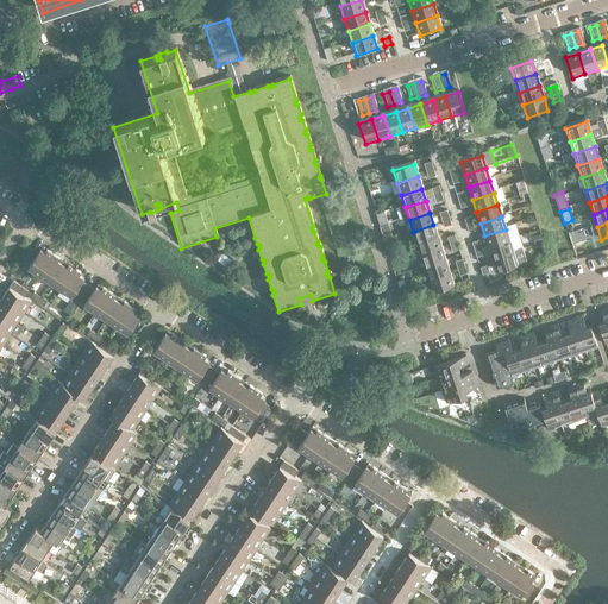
[(438,238),(433,225),(413,232),(417,244),(438,238)]
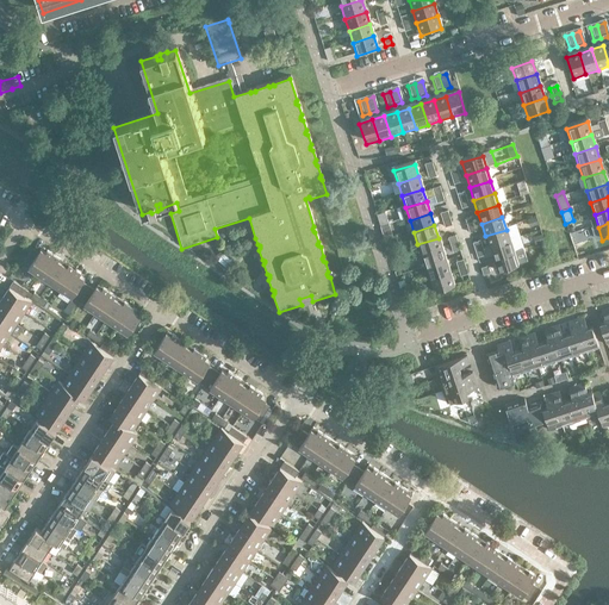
[(510,242),(507,230),(485,236),(489,249),(510,242)]
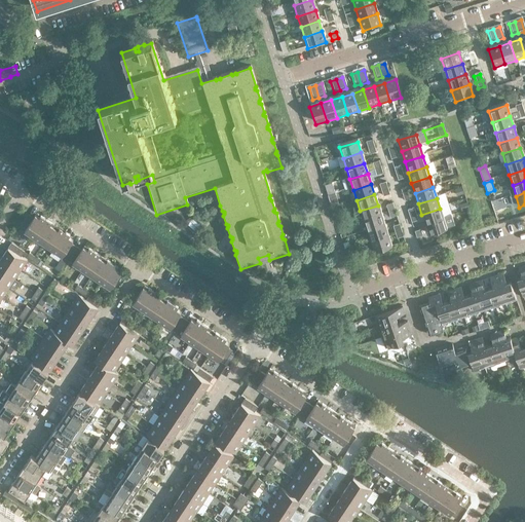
[(381,216),(378,206),(360,211),(363,222),(381,216)]
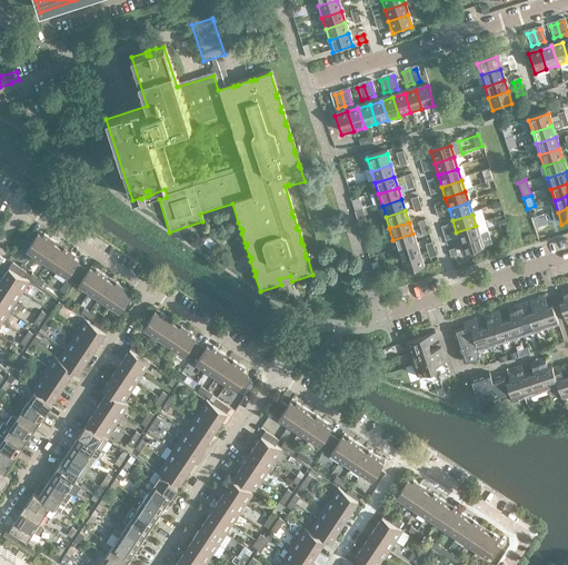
[(479,237),(476,226),(456,233),(460,244),(479,237)]
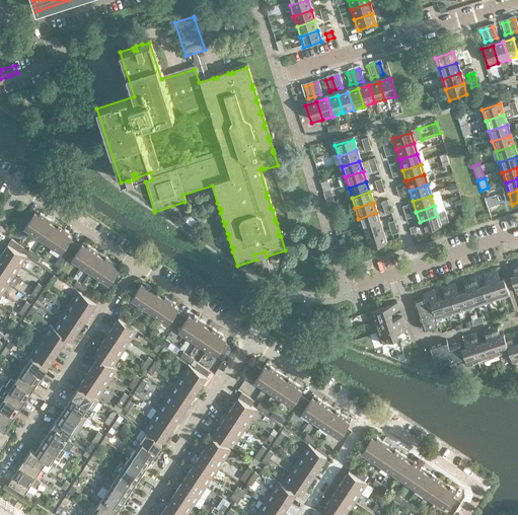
[(379,223),(376,213),(358,219),(362,229),(379,223)]
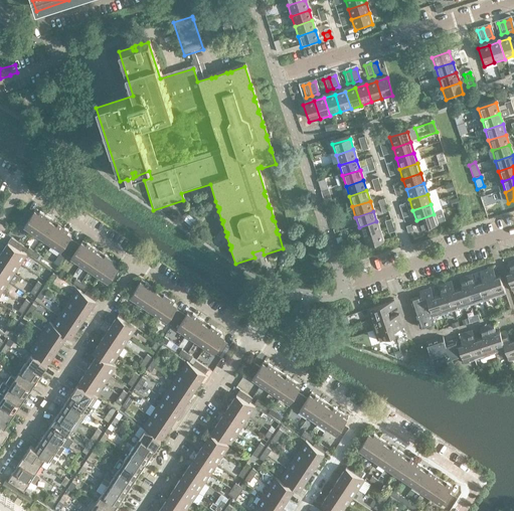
[(23,229),(31,217),(26,214),(18,225),(23,229)]
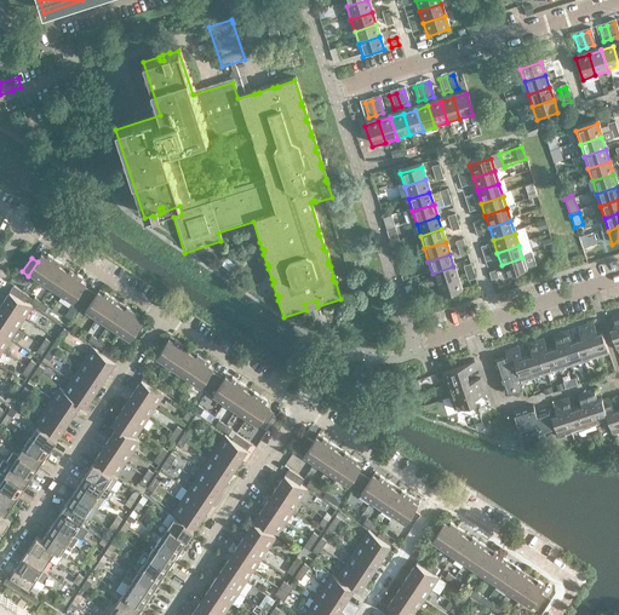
[(39,283),(53,263),(47,258),(45,260),(40,258),(38,262),(28,276),(39,283)]
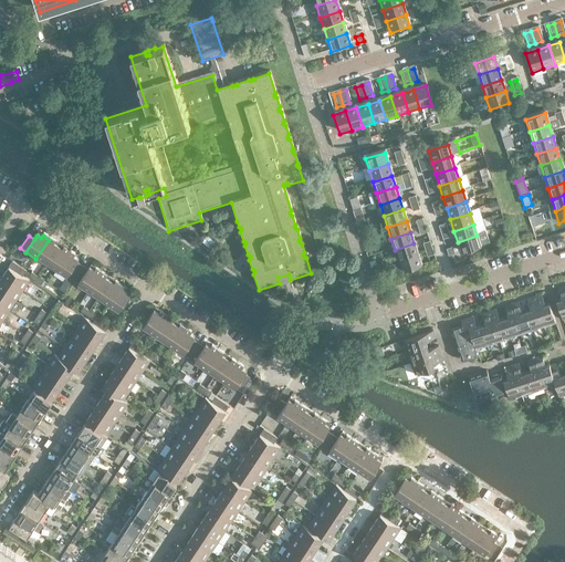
[(481,248),(477,236),(458,242),(461,255),(481,248)]
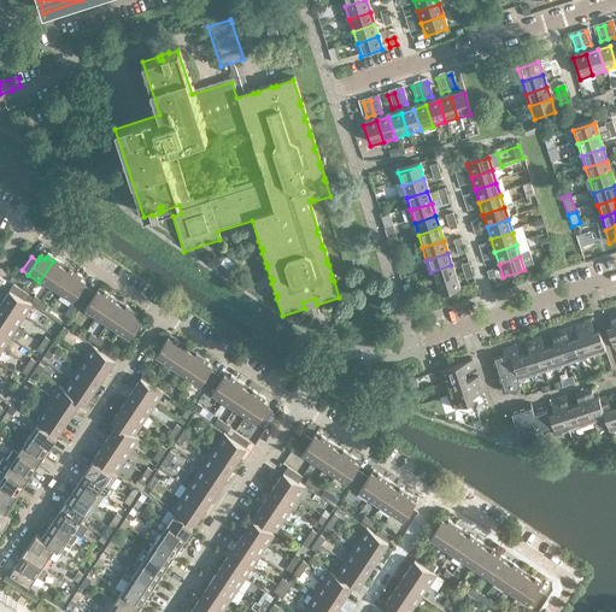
[(50,289),(63,271),(58,268),(59,265),(53,262),(39,282),(50,289)]
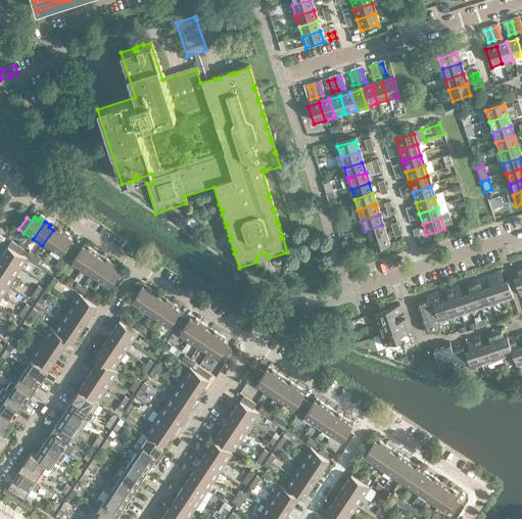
[(386,236),(382,225),(365,231),(368,241),(386,236)]
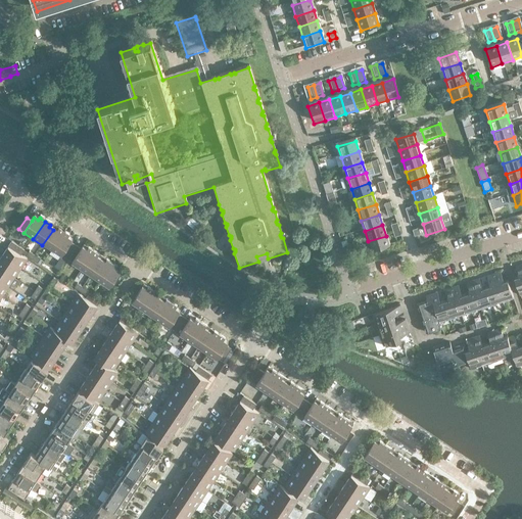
[(51,251),(63,234),(58,230),(56,232),(53,230),(42,245),(51,251)]
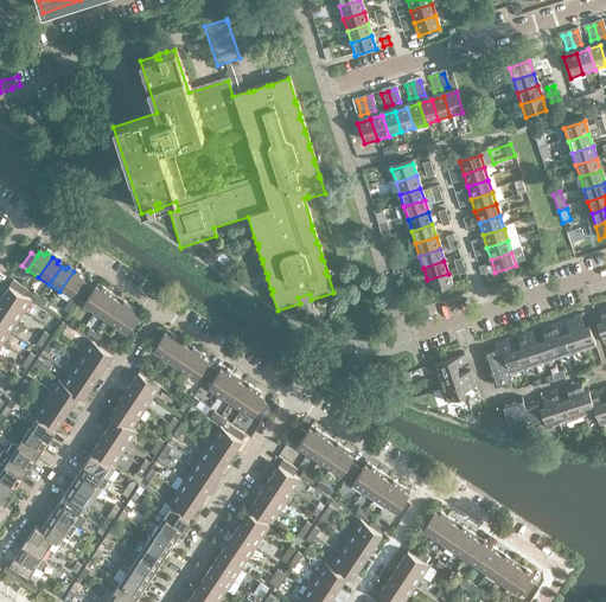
[(488,275),(485,268),(478,270),(480,277),(488,275)]
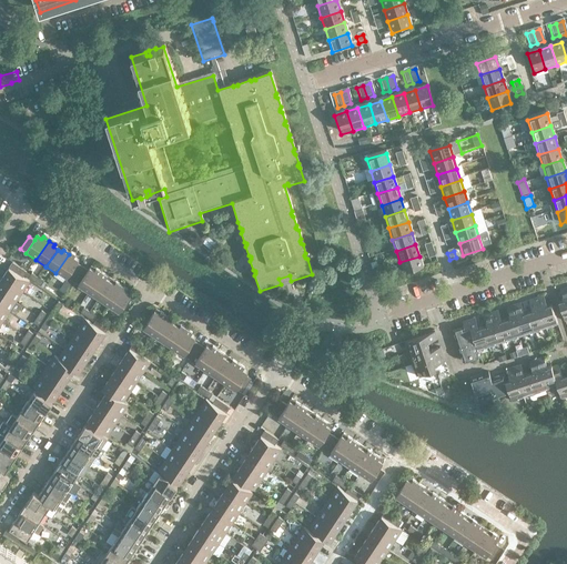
[(74,268),(78,263),(73,260),(74,258),(69,254),(56,273),(67,281),(67,280),(74,268)]
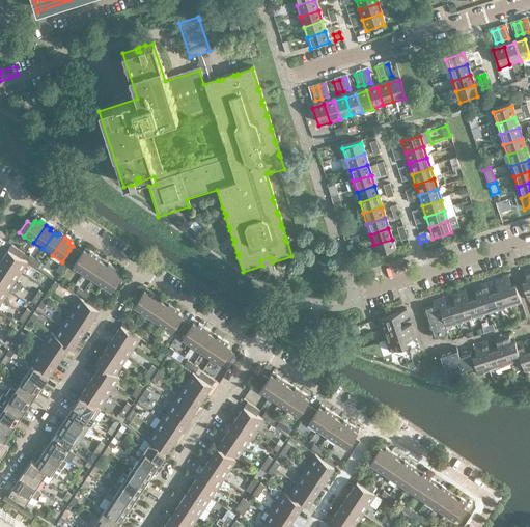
[(395,250),(392,240),(373,245),(378,256),(395,250)]
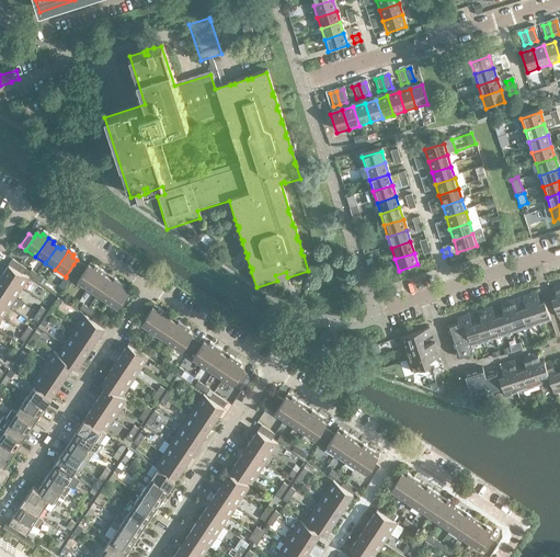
[(25,271),(12,262),(8,268),(22,277),(25,271)]
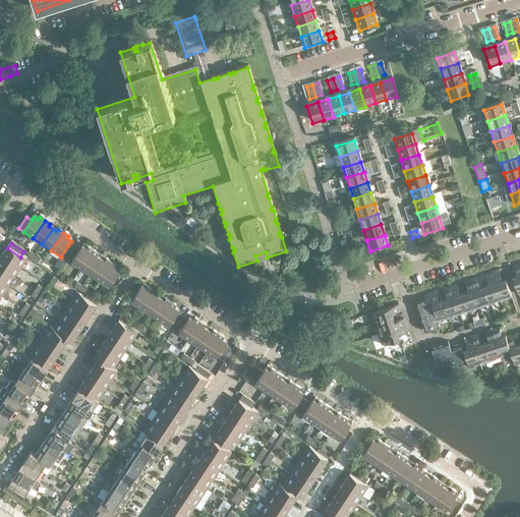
[(66,261),(73,248),(72,248),(68,245),(61,256),(65,260),(66,261)]
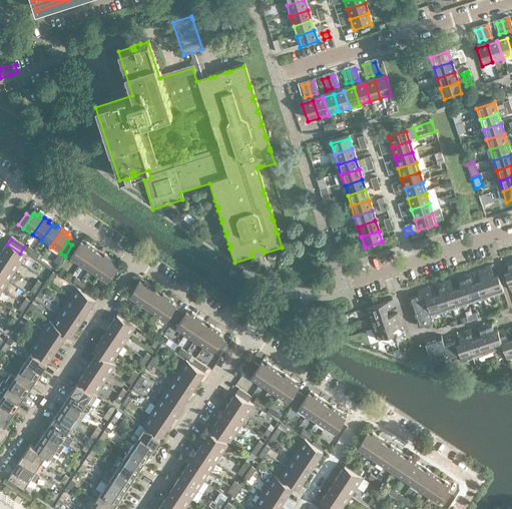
[(26,257),(20,253),(7,244),(1,255),(19,267),(26,257)]
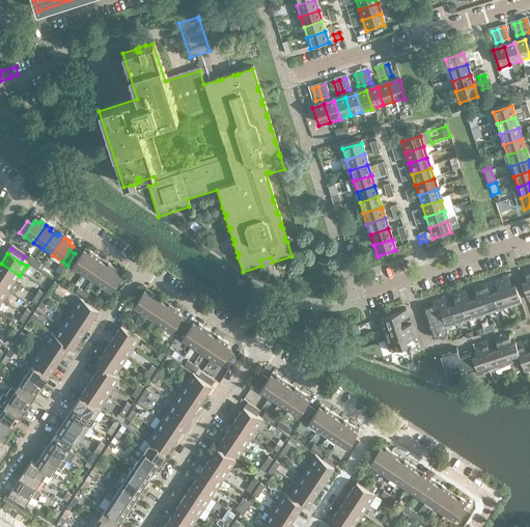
[(73,269),(81,257),(75,253),(67,266),(73,269)]
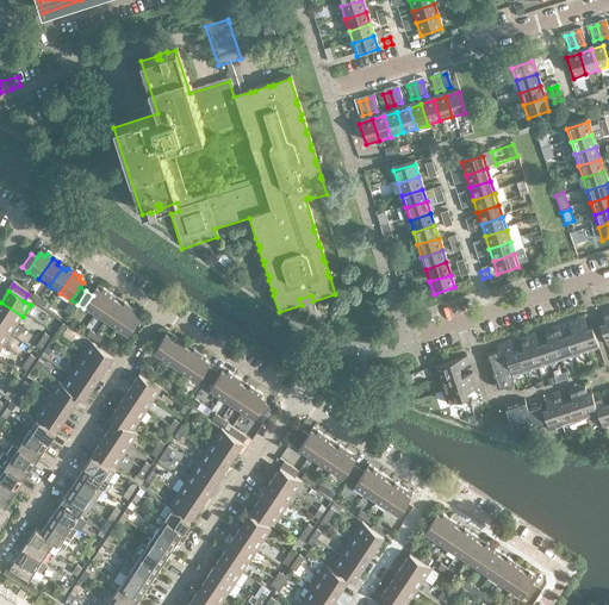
[(94,317),(109,295),(103,292),(100,294),(95,291),(93,295),(84,309),(94,317)]
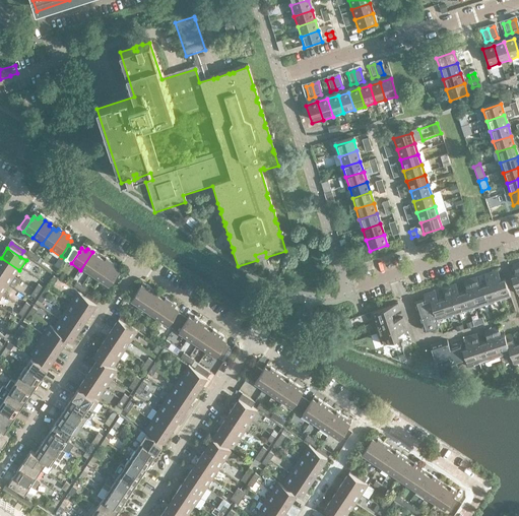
[(89,276),(101,260),(96,258),(98,256),(92,252),(80,270),(89,276)]
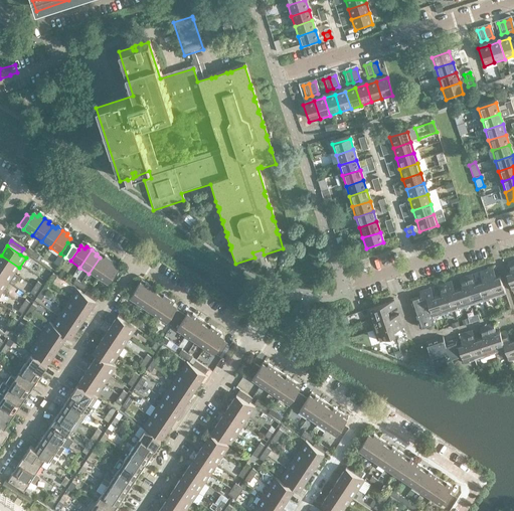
[(19,268),(1,256),(0,257),(0,268),(13,277),(19,268)]
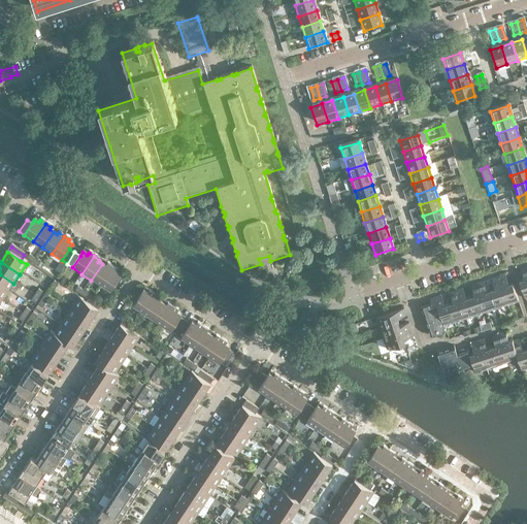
[(100,287),(112,268),(107,265),(105,267),(102,264),(91,281),(100,287)]
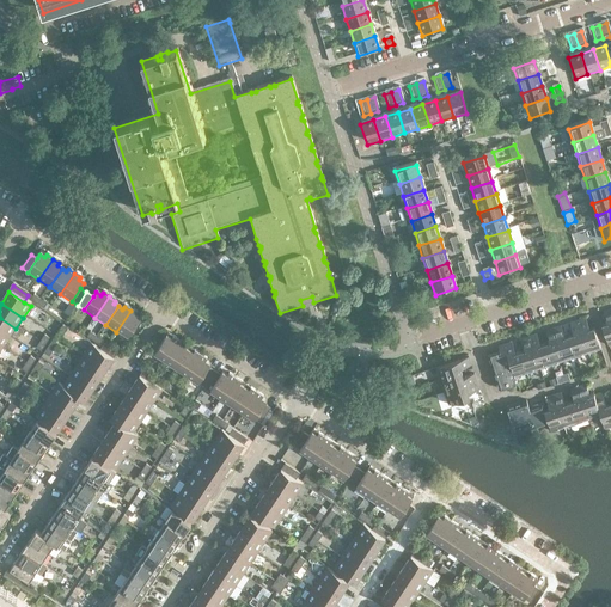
[(128,339),(140,320),(135,318),(136,316),(130,311),(116,332),(128,339)]
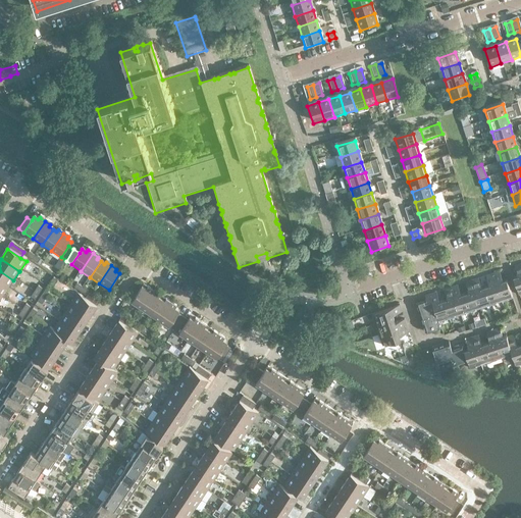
[(13,280),(0,271),(0,285),(7,290),(13,280)]
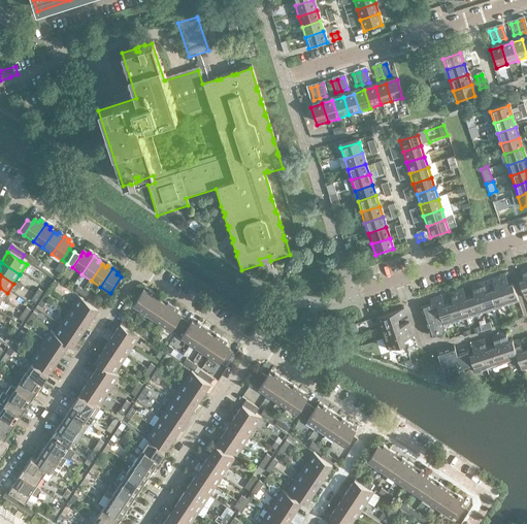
[(518,304),(512,286),(507,287),(504,277),(497,280),(506,307),(518,304)]
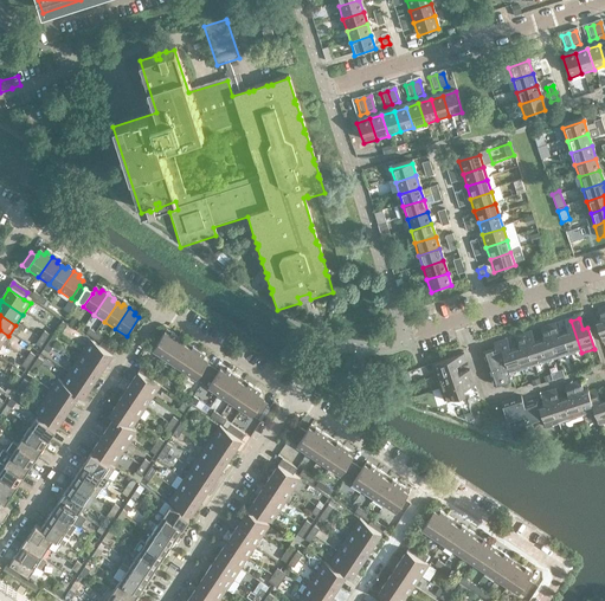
[(581,353),(571,321),(564,323),(567,334),(562,335),(570,357),(581,353)]
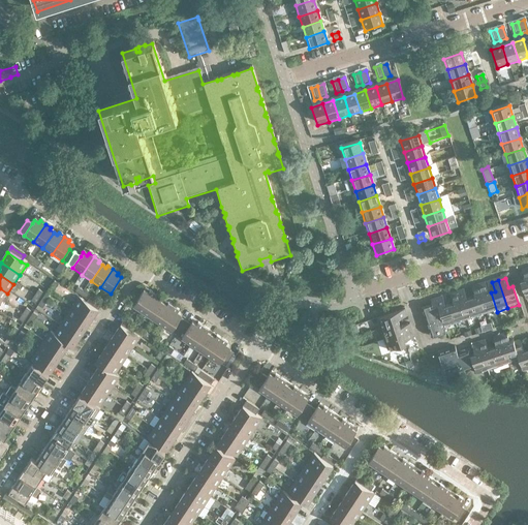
[(54,292),(58,286),(54,283),(50,289),(54,292)]
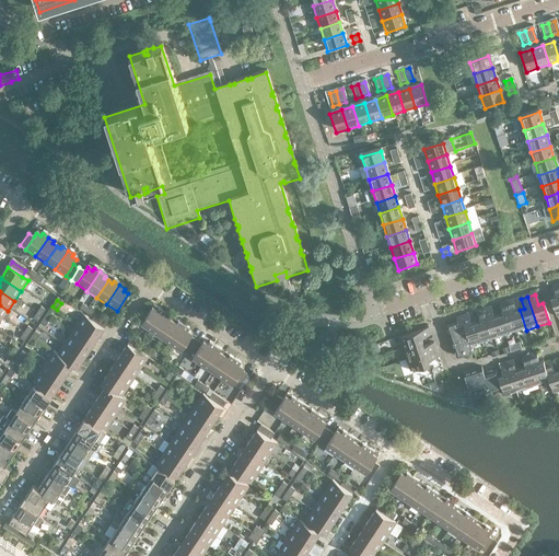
[(526,331),(520,310),(515,312),(512,302),(505,304),(515,334),(526,331)]
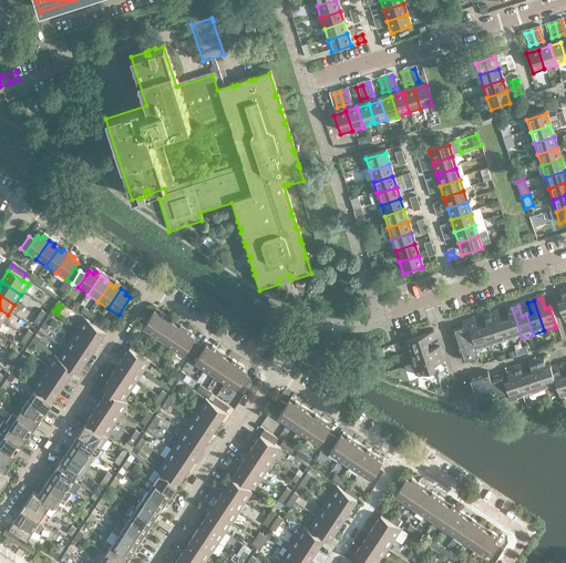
[(522,338),(512,308),(504,310),(507,320),(504,321),(511,341),(522,338)]
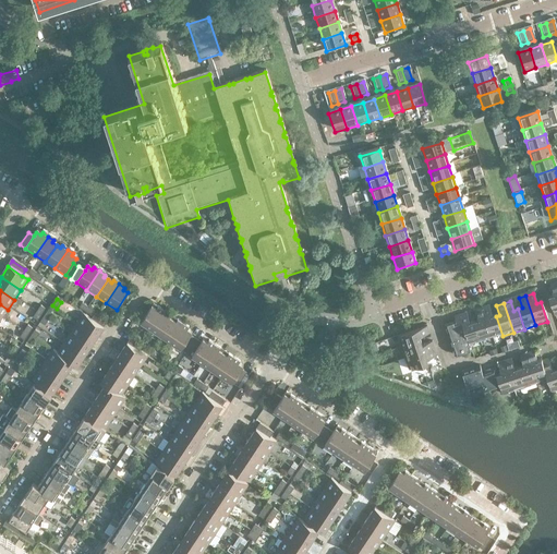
[(503,336),(496,316),(492,317),(488,308),(481,311),(491,340),(503,336)]
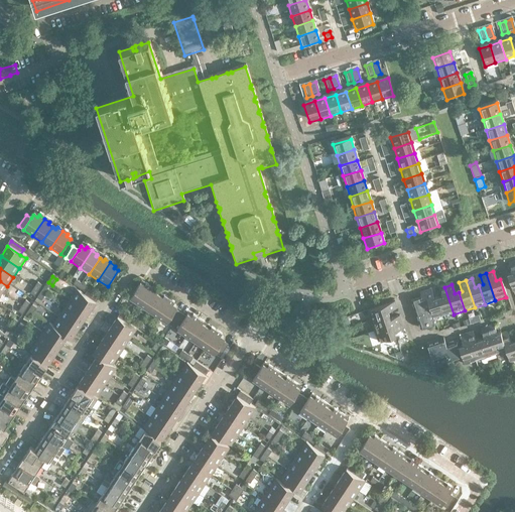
[(139,306),(150,289),(145,286),(144,287),(140,285),(129,300),(139,306)]
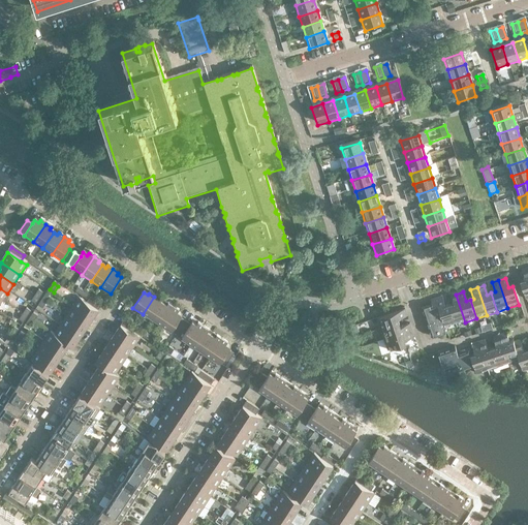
[(465,322),(456,295),(449,297),(453,306),(448,307),(455,326),(465,322)]
